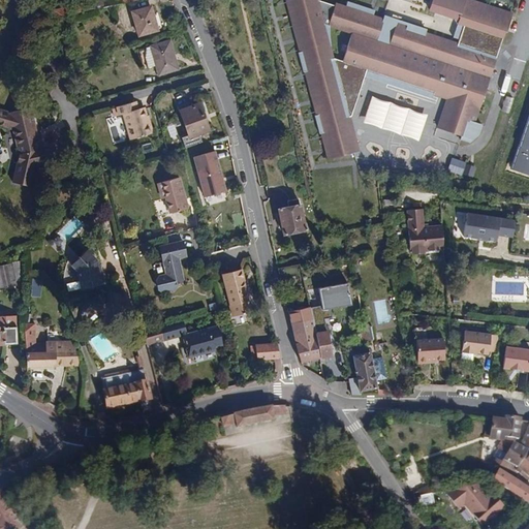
[(293,0),(286,2),(327,162),(364,153),(355,120),(356,119),(345,72),(433,101),(434,97),(444,100),(435,128),(463,137),(468,122),(475,125),(512,12),(476,0),(433,0),(431,9),(460,21),(452,41),(337,4),(336,7),(318,1),(317,0),(293,0)]
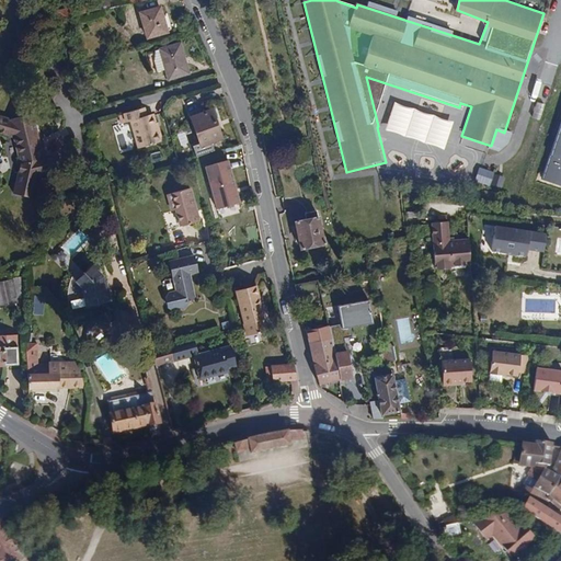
[(161,8),(140,13),(147,38),(168,33),(161,8)]
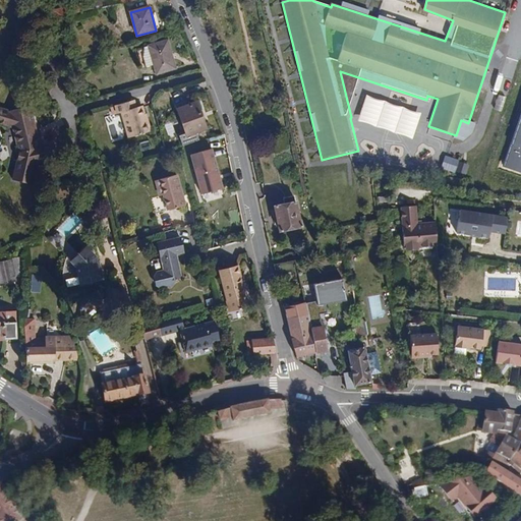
[(57,38),(65,36),(62,23),(60,19),(53,21),(57,38)]
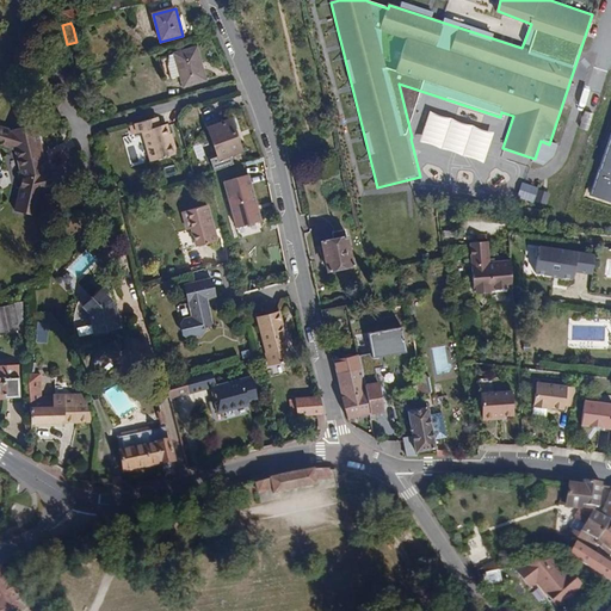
[(197,47),(166,55),(172,78),(180,75),(183,86),(207,79),(197,47)]
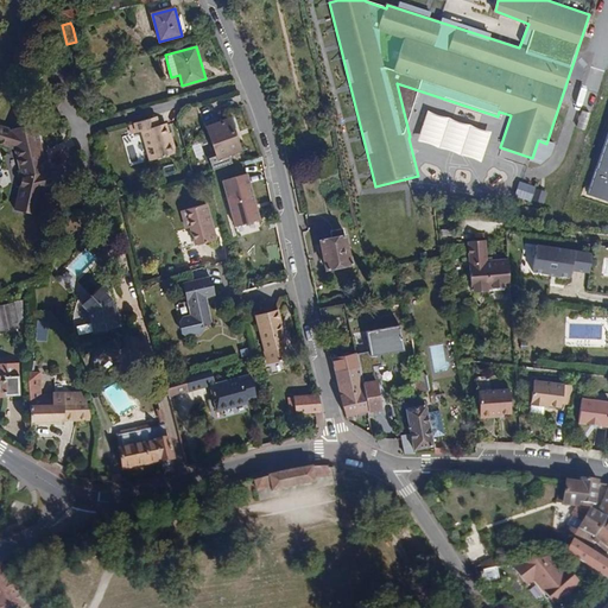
[(485,158),(492,127),(426,113),(419,143),(485,158)]
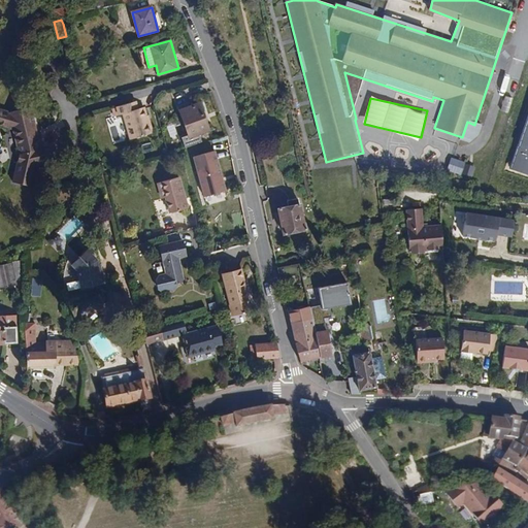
[(136,101),(117,106),(120,114),(124,114),(130,139),(152,133),(144,107),(138,108),(136,101)]
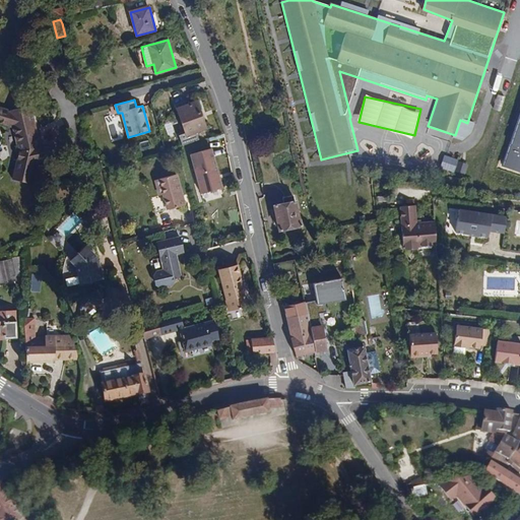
[(182,145),(199,141),(197,132),(206,129),(199,103),(179,109),(187,133),(179,135),(182,145)]
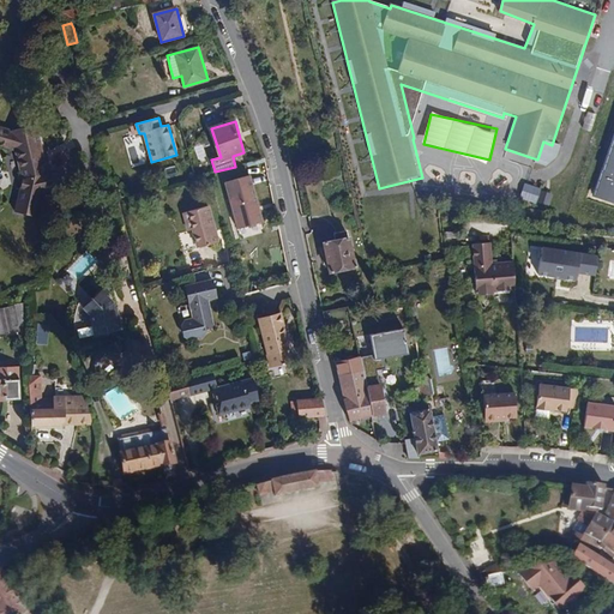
[(0,126),(0,145),(6,148),(16,150),(22,179),(38,175),(42,191),(67,185),(64,168),(48,172),(36,125),(12,131),(0,126)]
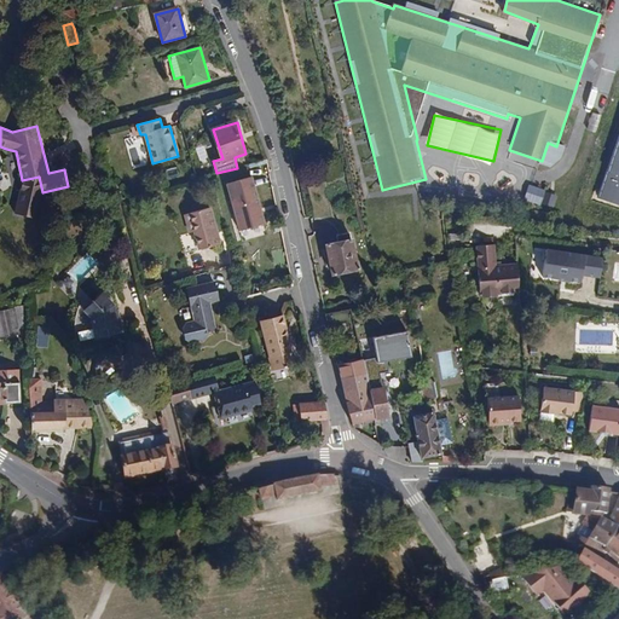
[(268,224),(254,175),(229,184),(242,227),(268,224)]
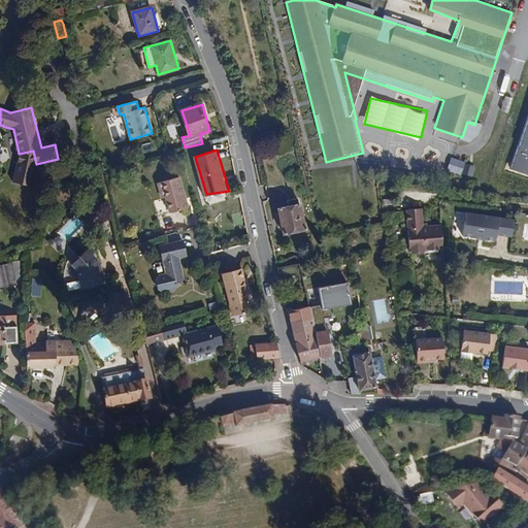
[(33,151),(19,154),(13,182),(33,186),(36,164),(33,151)]
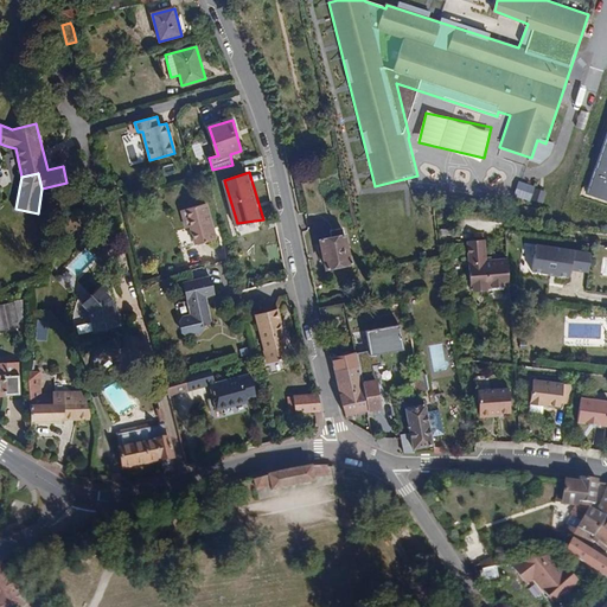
[(545,190),(524,181),(521,192),(534,197),(531,199),(541,203),(545,190)]
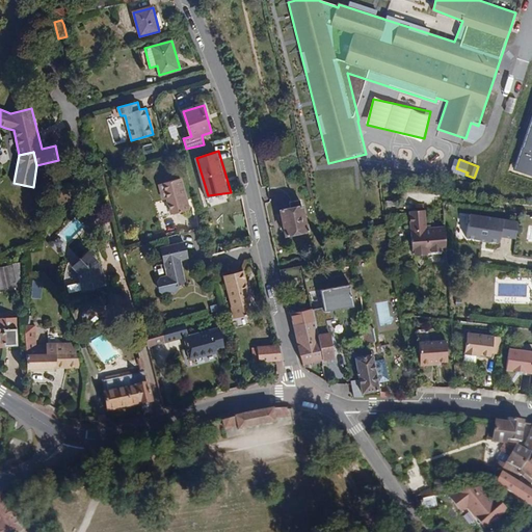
[(181,178),(159,184),(163,198),(166,197),(171,214),(189,209),(181,178)]
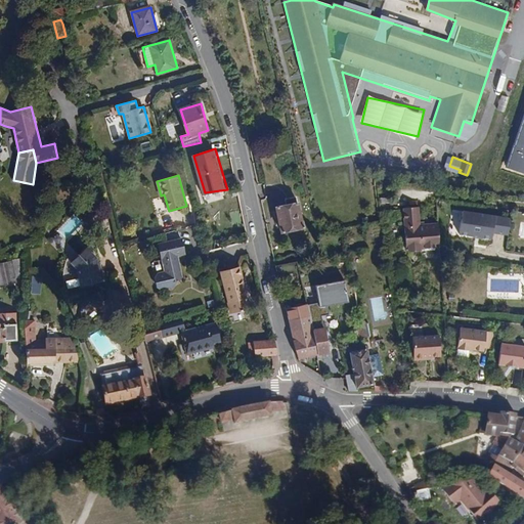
[(287,205),(275,207),(281,232),(303,227),(297,195),(285,199),(287,205)]
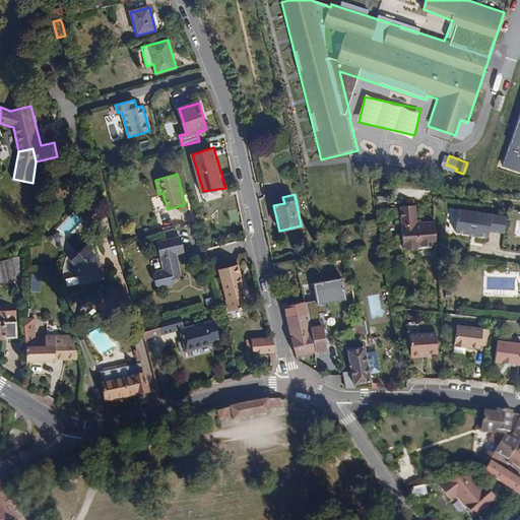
[(419,247),(437,247),(436,221),(418,222),(416,204),(402,205),(404,247),(407,247),(409,249),(417,249),(419,247)]
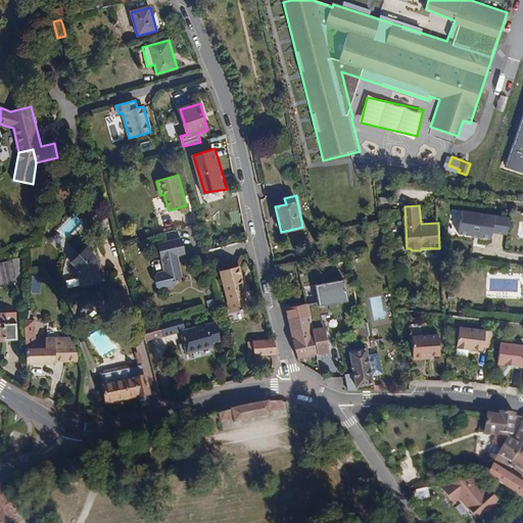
[(512,217),(463,212),(460,236),(492,239),(493,232),(510,233),(512,217)]
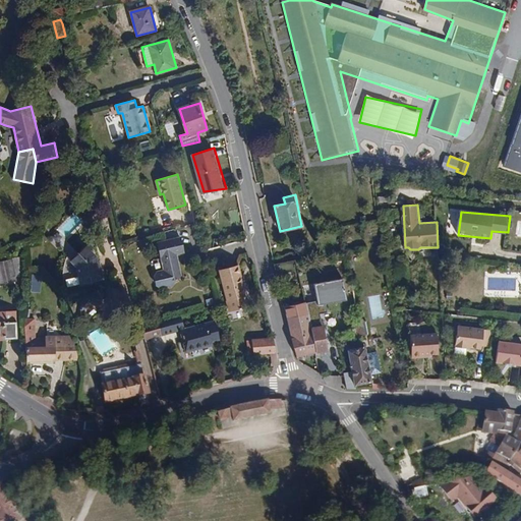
[(181,237),(158,242),(164,269),(158,270),(154,276),(156,285),(161,288),(172,286),(177,278),(181,277),(176,253),(184,252),(181,237)]
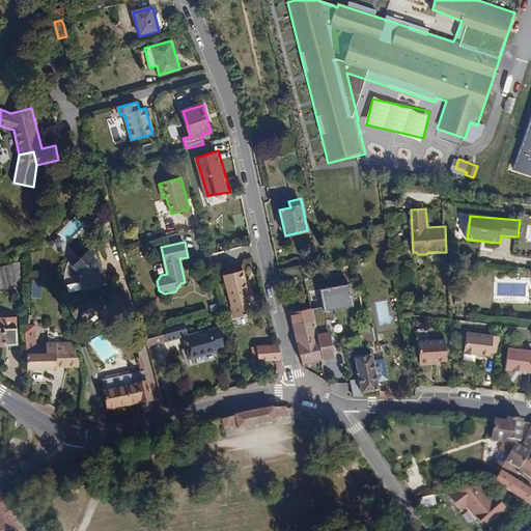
[(92,255),(87,251),(72,266),(78,273),(82,290),(106,284),(103,275),(100,275),(98,267),(100,266),(98,260),(92,255)]
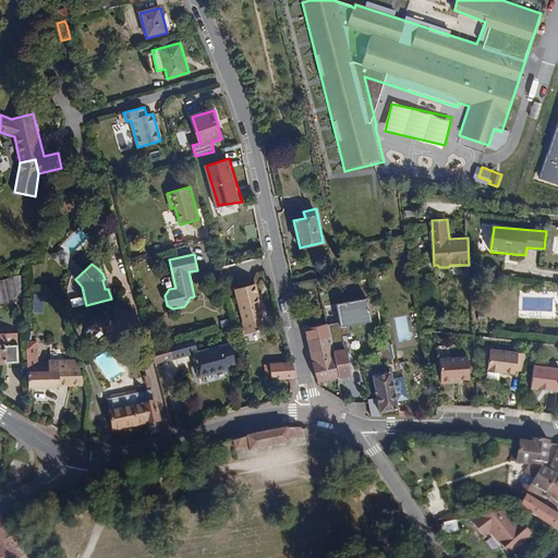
[(13,278),(0,280),(0,304),(17,301),(13,278)]
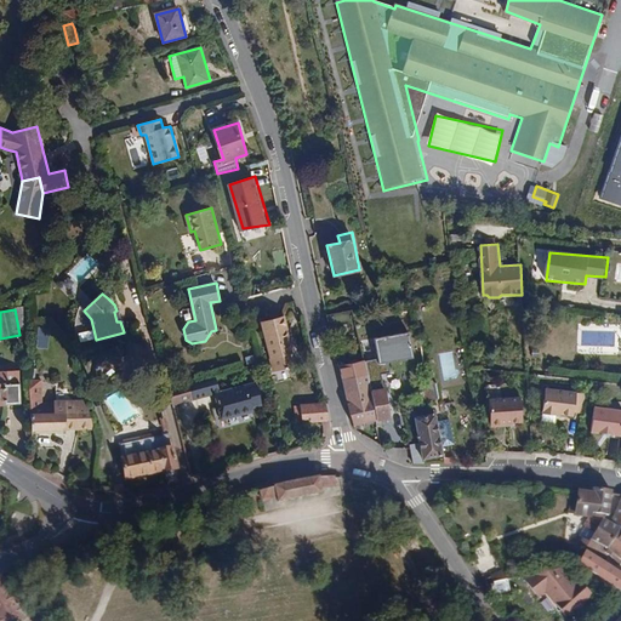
[(285,317),(262,322),(271,358),(272,358),(275,370),(291,368),(289,353),(292,352),(285,317)]
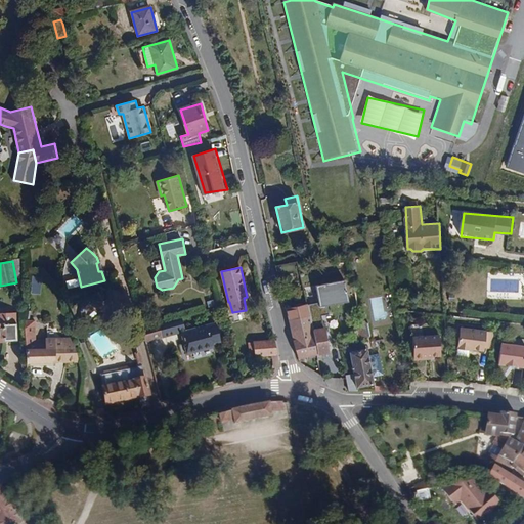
[(33,275),(32,293),(40,293),(41,276),(33,275)]
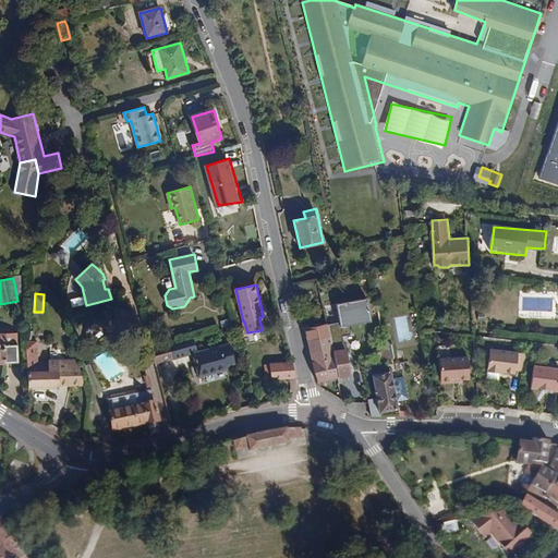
[(371,298),(341,304),(346,326),(376,320),(371,298)]
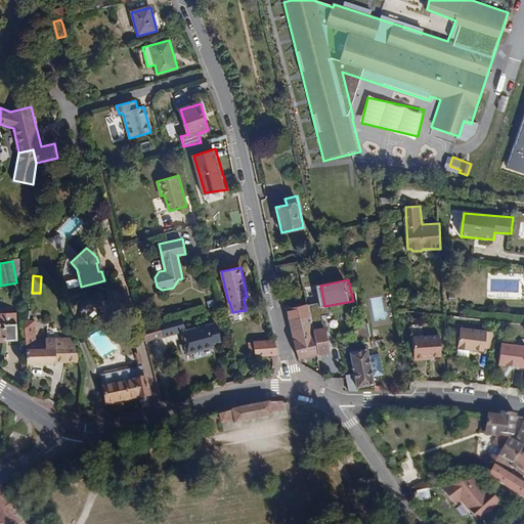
[(122,292),(105,290),(108,301),(123,297),(122,292)]
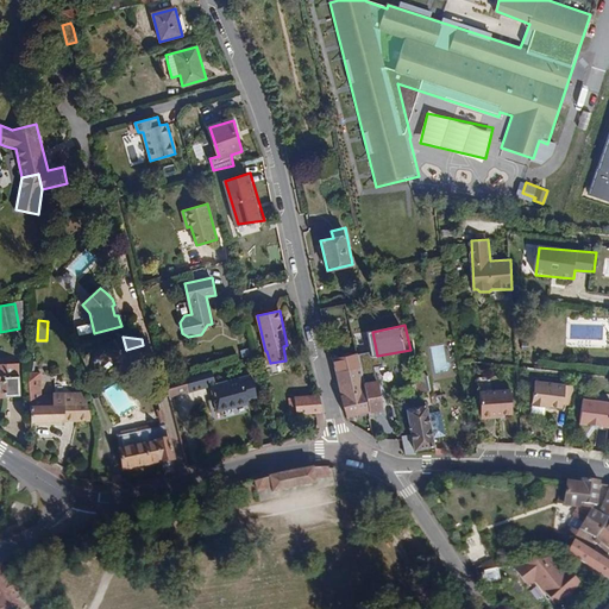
[(143,345),(126,350),(130,363),(146,358),(143,345)]
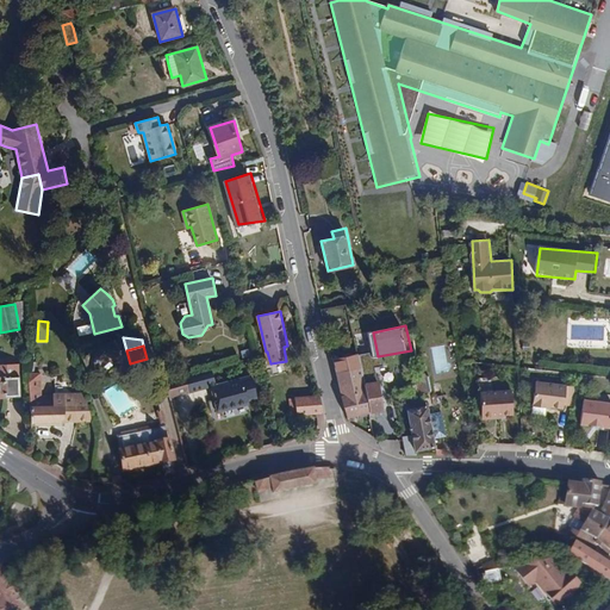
[(358,353),(334,359),(342,398),(366,392),(358,353)]
